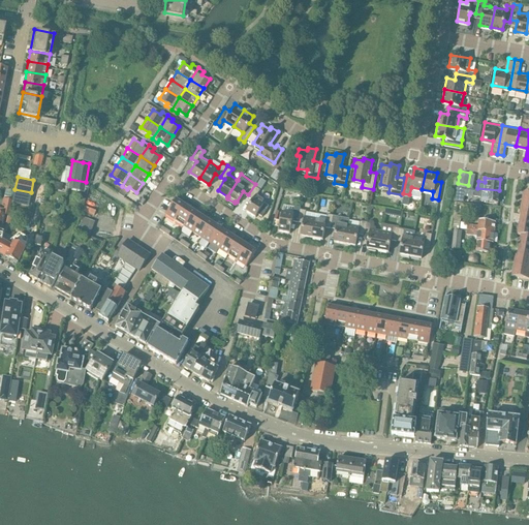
[(260,187),(255,184),(248,194),(253,197),(246,208),(255,214),(257,211),(262,214),(269,204),(265,201),(266,198),(257,192),(260,187)]
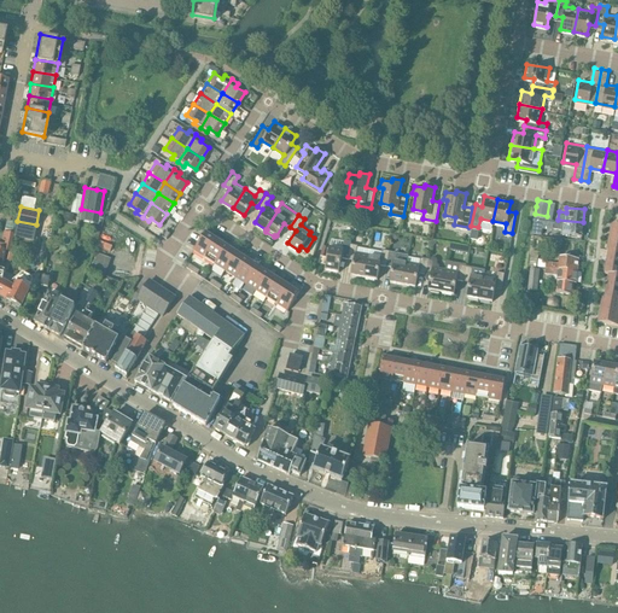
[(553,219),(553,226),(561,227),(561,232),(581,234),(583,222),(558,220),(553,219)]
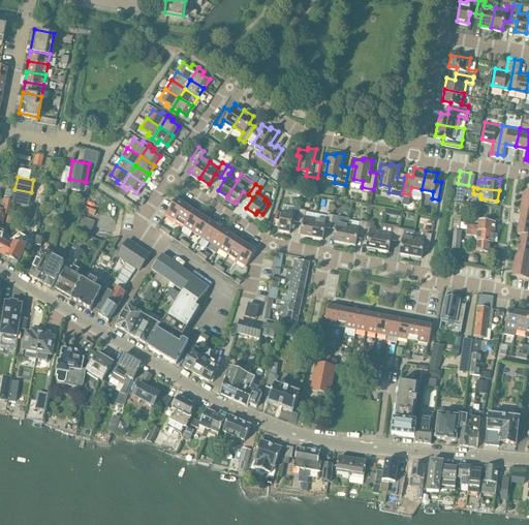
[(521,211),(522,210),(528,211),(528,189),(524,189),(520,211),(521,211)]
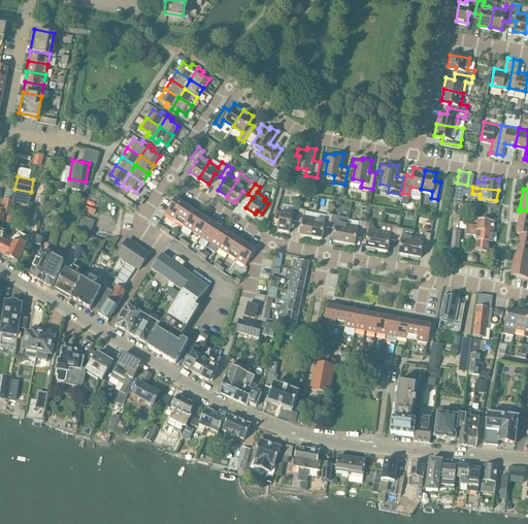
[(165,211),(184,223),(194,207),(195,206),(176,194),(165,211)]
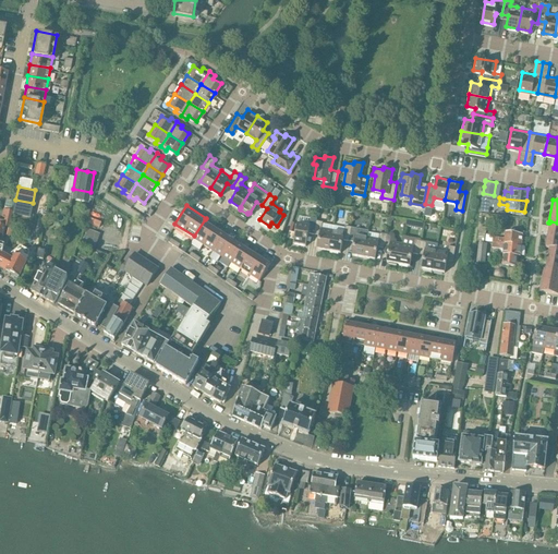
[(298,221),(293,241),(305,243),(308,230),(314,231),(317,218),(317,216),(311,215),(311,216),(299,214),(298,221)]
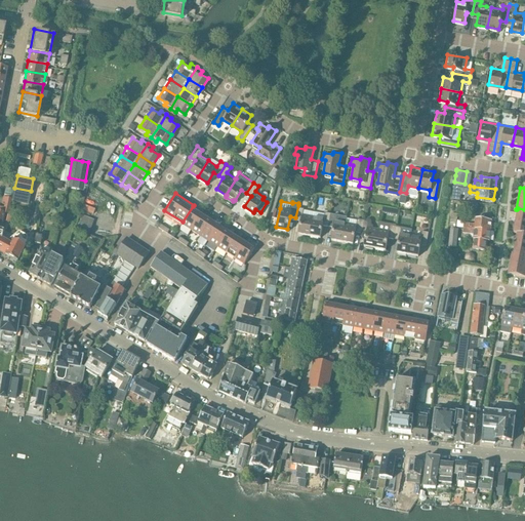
[(298,205),(295,217),(300,218),(298,231),(310,233),(313,214),(314,209),(304,207),(304,206),(298,205)]
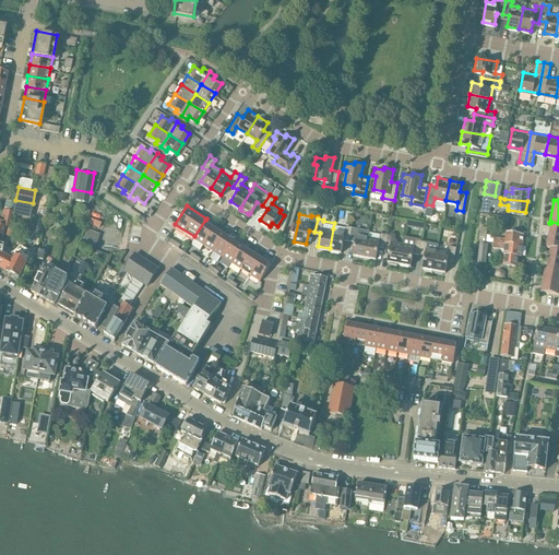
[(214,226),(205,220),(194,236),(204,243),(214,226)]
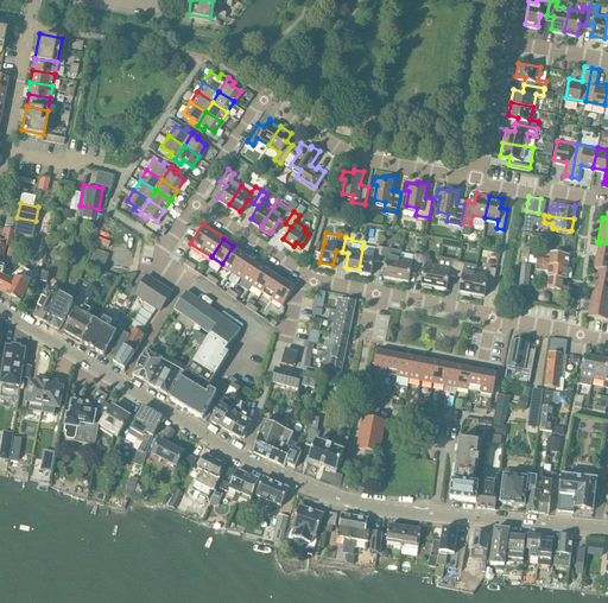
[(599,242),(597,253),(607,255),(607,242),(600,241),(599,242)]
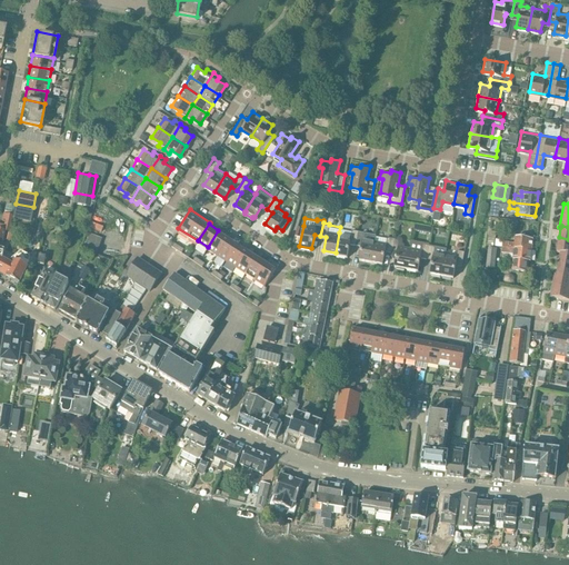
[(350,235),(339,233),(336,253),(347,255),(350,241),(356,243),(358,229),(351,228),(350,235)]
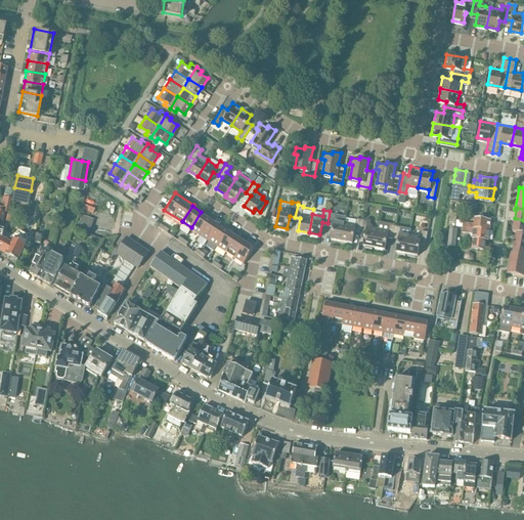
[(330,211),(328,223),(333,224),(331,236),(342,239),(345,220),(335,218),(336,212),(330,211)]
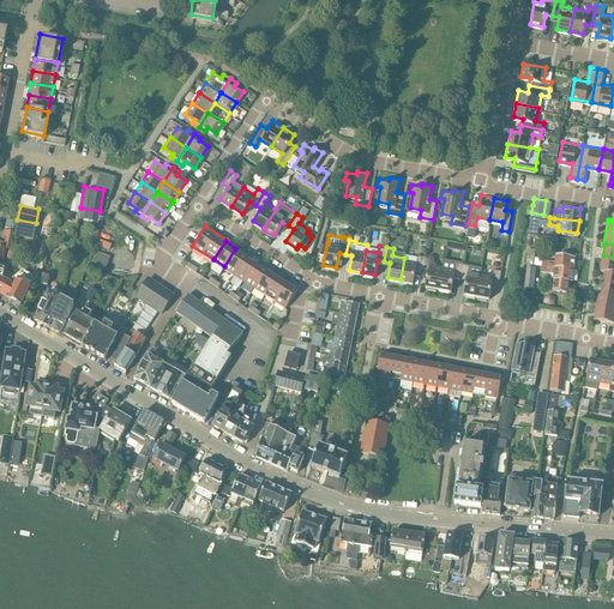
[(246,254),(235,248),(224,266),(234,272),(246,254)]
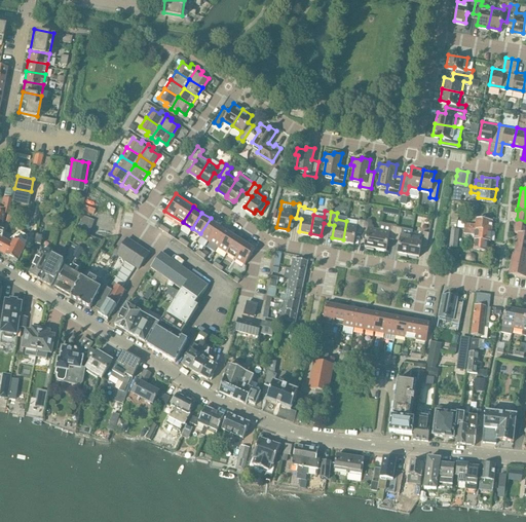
[(464,225),(491,228),(492,218),(477,216),(476,222),(464,220),(464,225)]
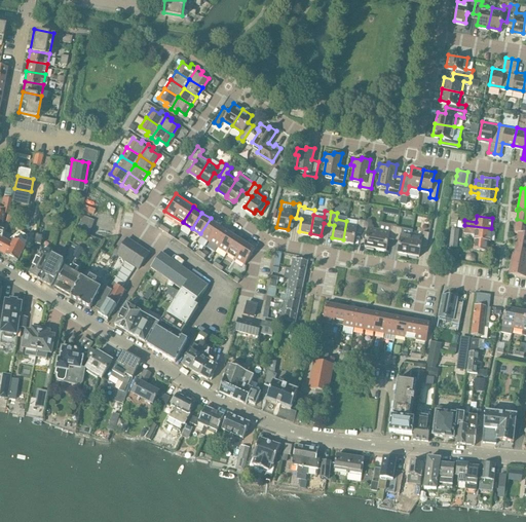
[(346,221),(343,239),(353,241),(355,229),(362,230),(364,218),(358,217),(357,223),(346,221)]
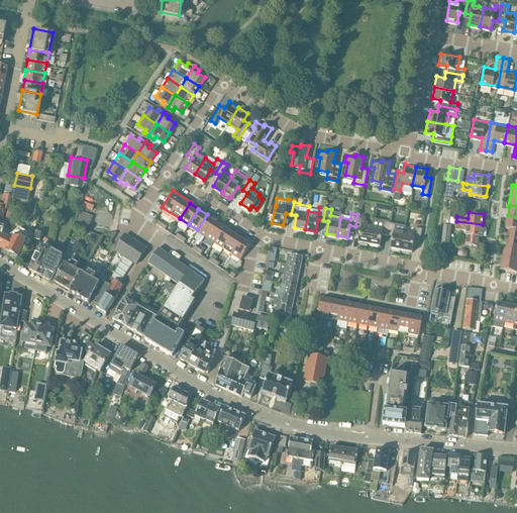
[(357,214),(355,226),(360,227),(358,239),(360,240),(359,241),(368,242),(368,241),(369,241),(373,223),(367,222),(367,220),(365,217),(366,215),(364,213),(362,213),(359,214),(357,214)]
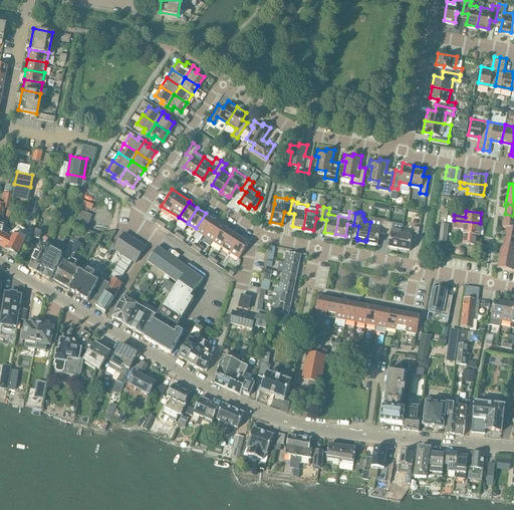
[(214,218),(206,213),(196,228),(204,233),(214,218)]
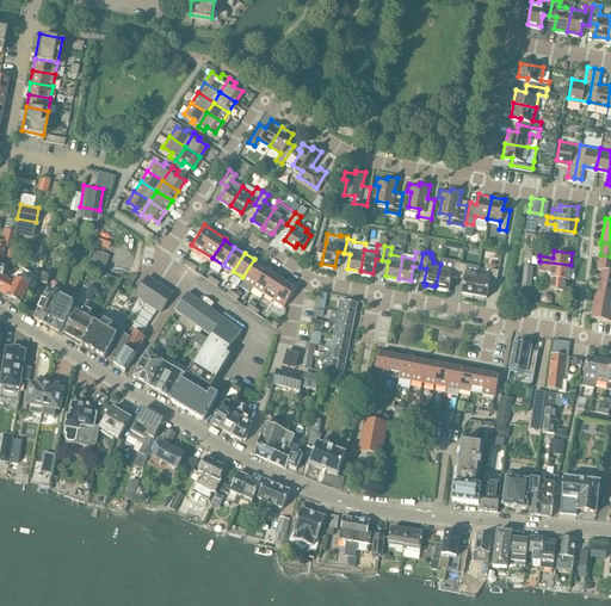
[(610,269),(610,257),(600,254),(598,267),(603,267),(610,269)]
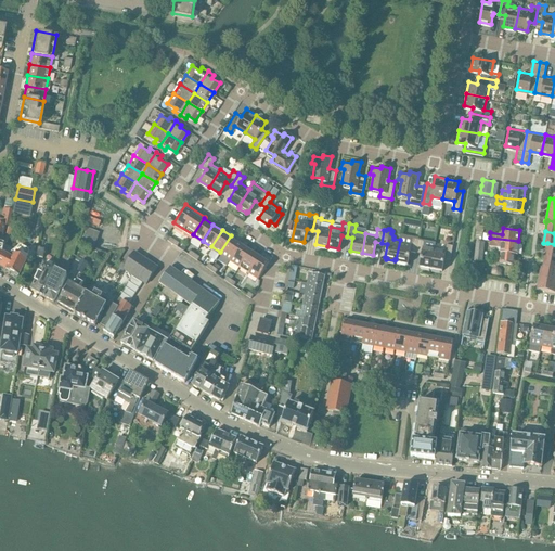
[(400,240),(396,259),(408,261),(410,248),(415,250),(418,236),(418,235),(401,232),(400,240)]
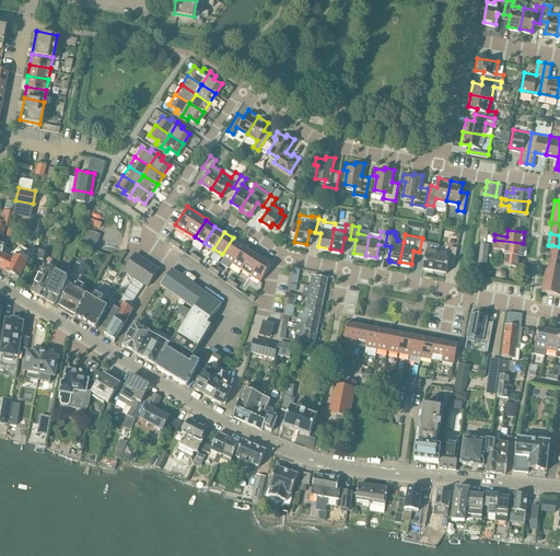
[(182,242),(172,236),(170,240),(179,246),(182,242)]
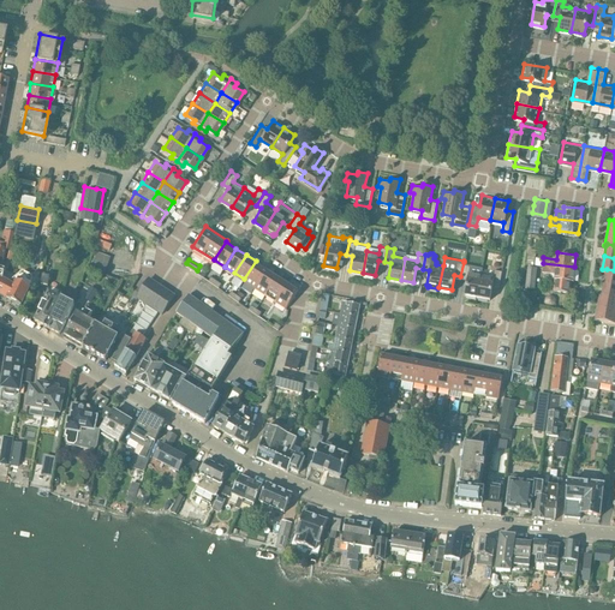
[(266,268),(256,261),(244,279),(255,286),(266,268)]
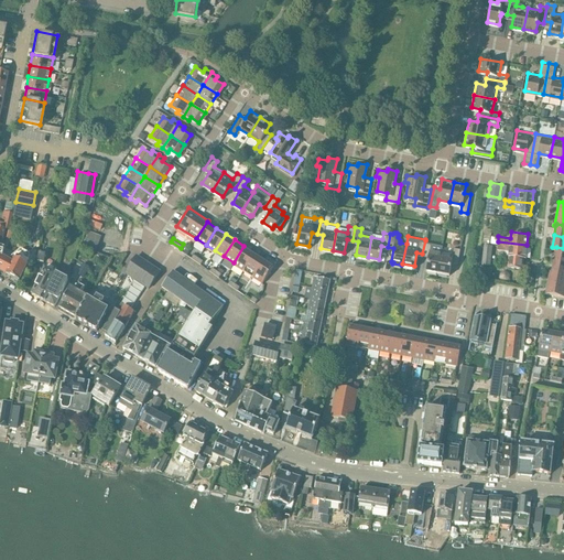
[(425,240),(422,254),(429,255),(426,268),(437,270),(442,250),(443,244),(425,240)]
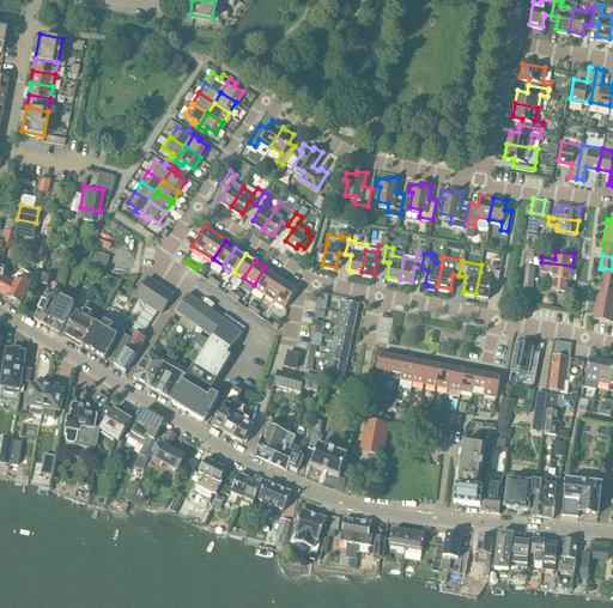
[(541,262),(540,268),(553,269),(552,275),(551,286),(568,289),(569,278),(571,278),(572,266),(541,262)]
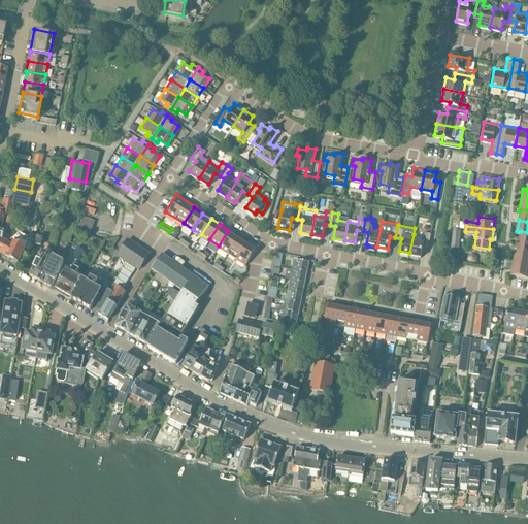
[(461,228),(453,227),(451,246),(459,247),(461,228)]
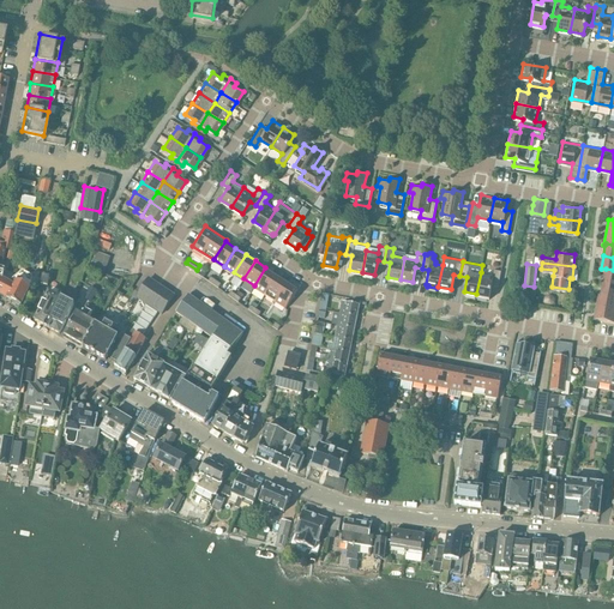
[(276,273),(265,267),(254,285),(264,291),(276,273)]
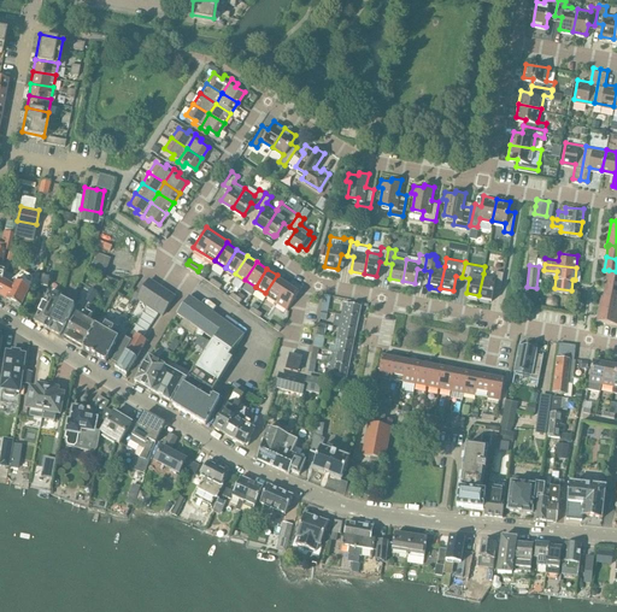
[(495,276),(483,274),(479,295),(492,298),(494,283),(500,284),(504,270),(497,269),(495,276)]
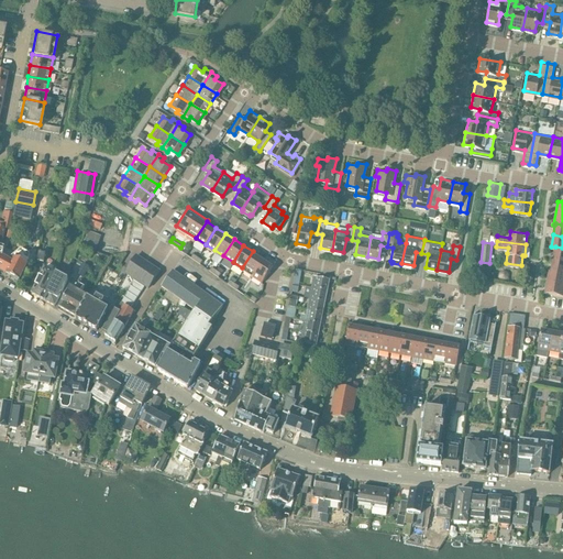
[(553,258),(562,259),(562,248),(555,247),(553,258)]
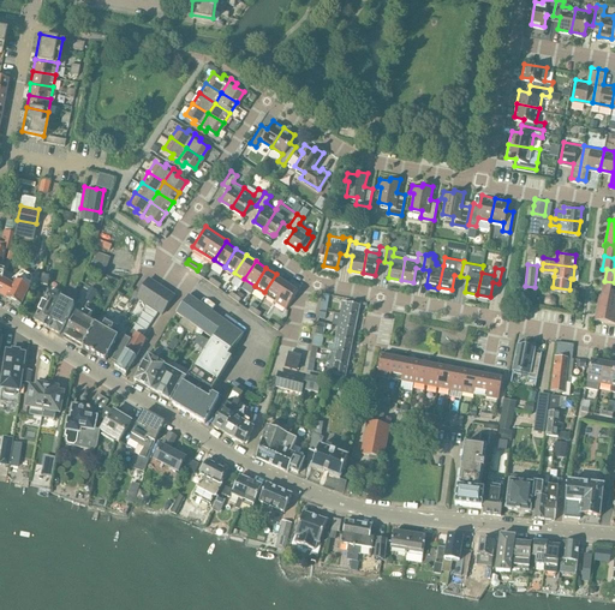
[(276,274),(264,292),(286,306),(299,286),(278,273),(276,274)]
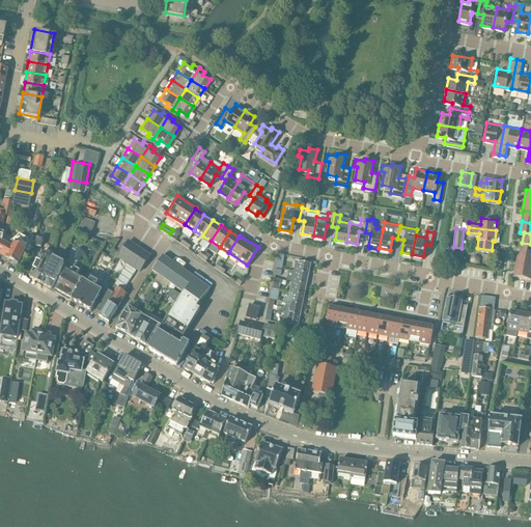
[(0,251),(12,258),(12,259),(17,261),(18,260),(19,260),(26,247),(19,243),(21,240),(17,238),(15,241),(14,240),(12,243),(3,238),(0,237),(0,251)]
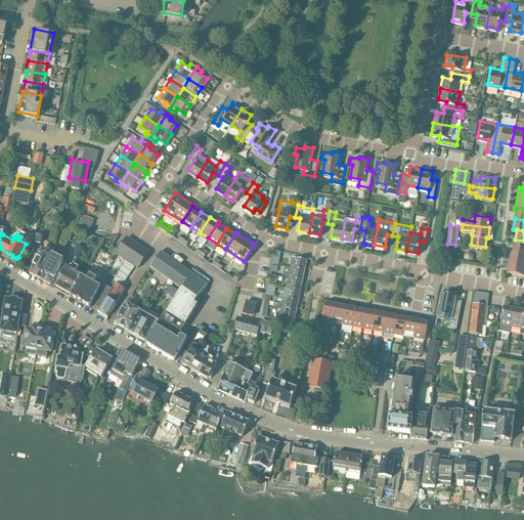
[(148,249),(127,234),(117,250),(138,264),(148,249)]
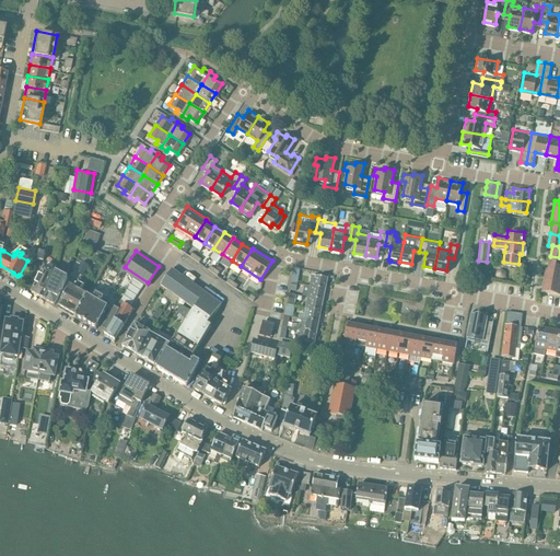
[(193,251),(190,254),(199,259),(201,256),(193,251)]
